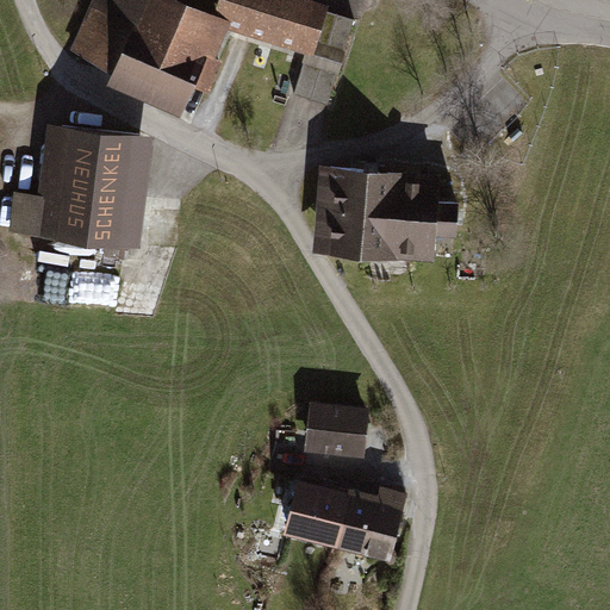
[(170,0),(100,0),(79,54),(182,97),(190,79),(200,82),(221,20),(210,16),(170,0)]
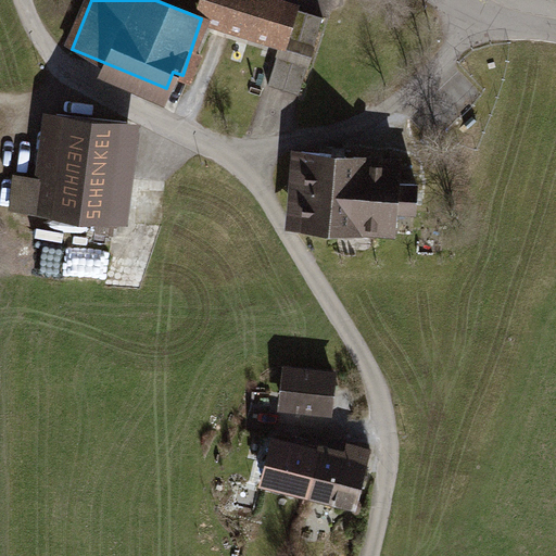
[(321,20),(263,0),(196,0),(191,14),(201,19),(277,49),(265,85),(295,97),(321,20)]
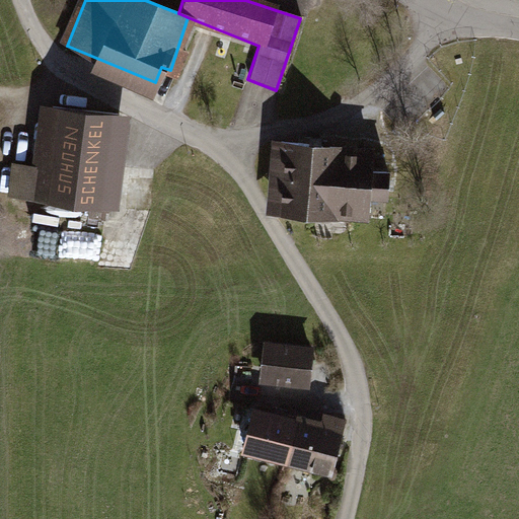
[(85,219),(100,220),(113,117),(44,108),(35,170),(6,167),(0,213),(34,216),(35,205),(86,211),(85,219)]
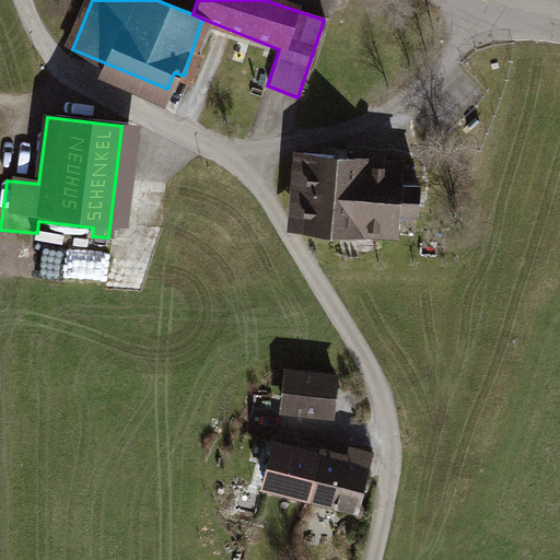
[(329,229),(334,159),(296,156),(292,226),(329,229)]
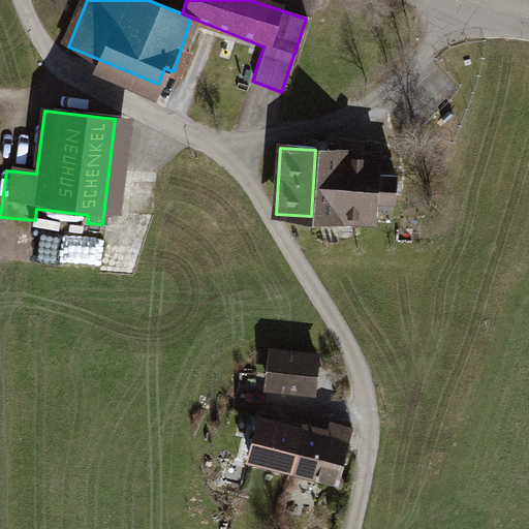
[(382,152),(315,150),(311,216),(373,220),(374,205),(394,205),(395,178),(381,178),(382,152)]
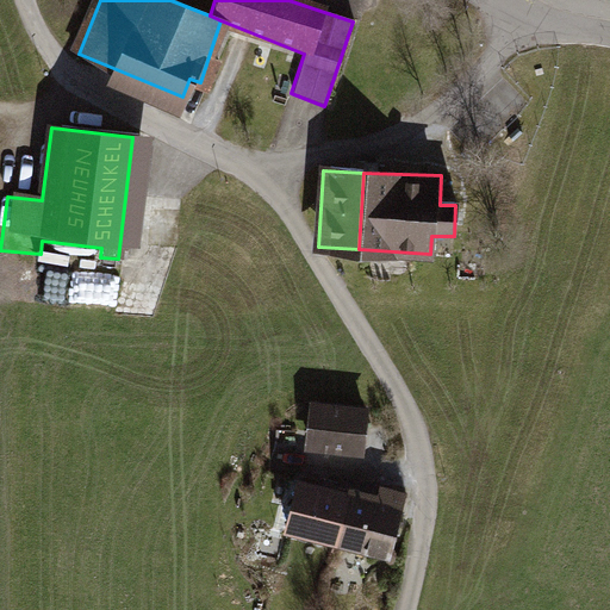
[(306,409),(303,452),(362,456),(366,415),(306,409)]
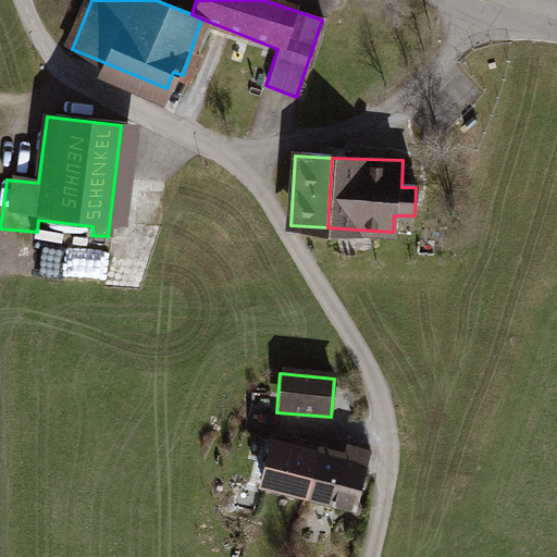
[(252,478),(262,480),(273,441),(262,437),(252,478)]
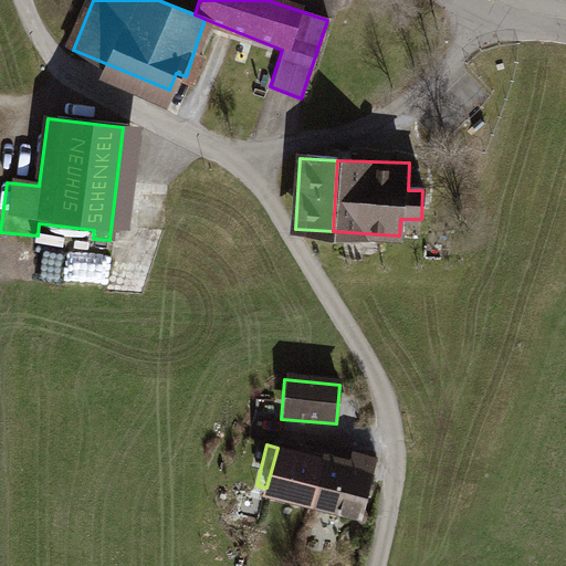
[(300,471),(276,465),(270,491),(296,496),(294,504),(355,519),(369,460),(347,456),(343,472),(303,462),(300,471)]
